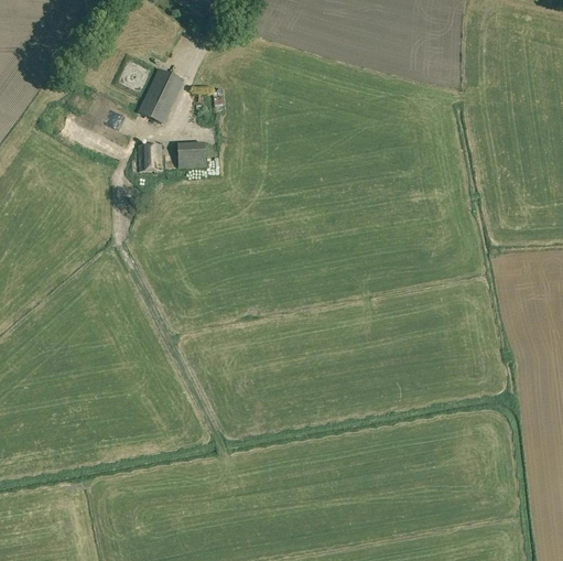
[(183,0),(206,14),(215,0),(183,0)]
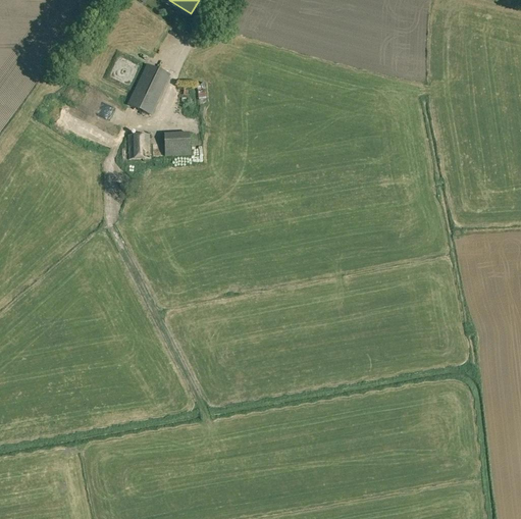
[(128,102),(150,113),(169,72),(147,62),(128,102)]
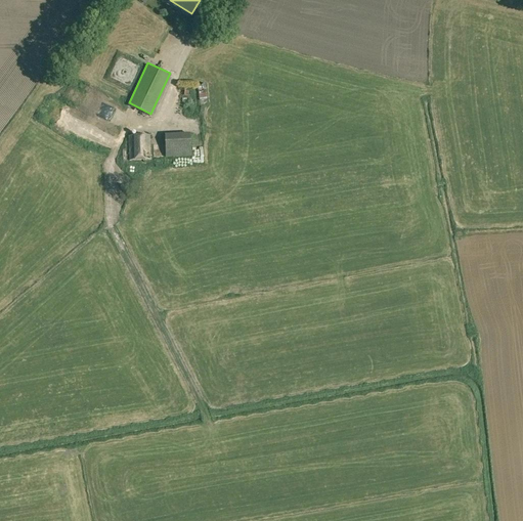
[(206,80),(199,81),(201,96),(208,95),(206,80)]
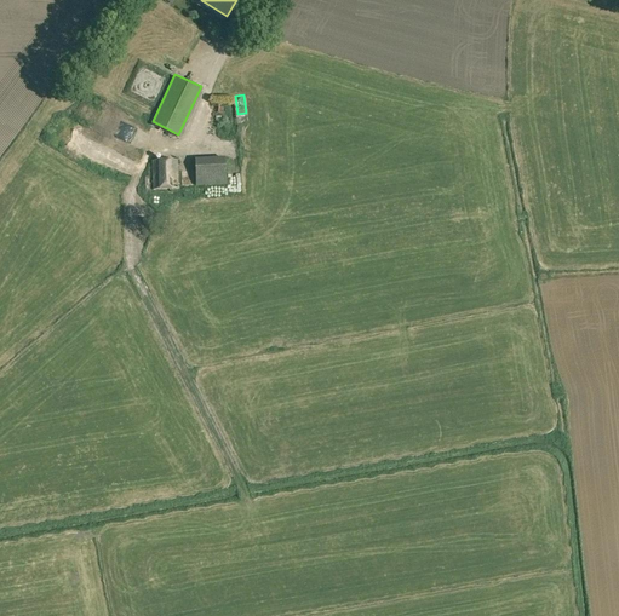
[(234,119),(234,104),(218,105),(219,119),(234,119)]
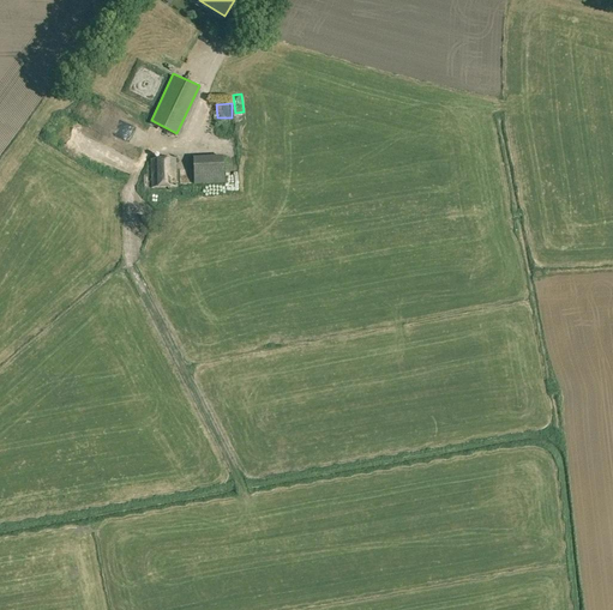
[(193,155),(194,181),(224,180),(223,153),(193,155)]
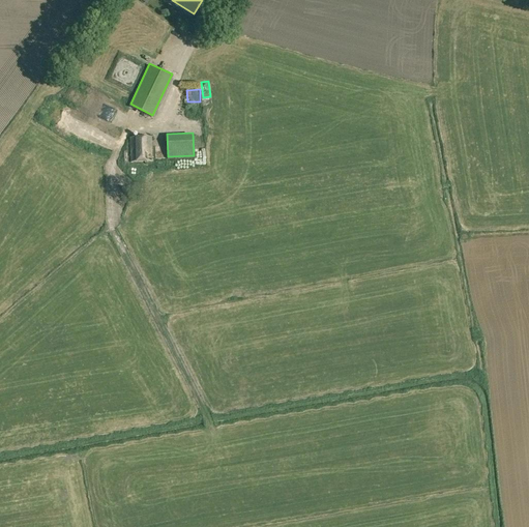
[(130,135),(131,159),(153,158),(152,135),(130,135)]
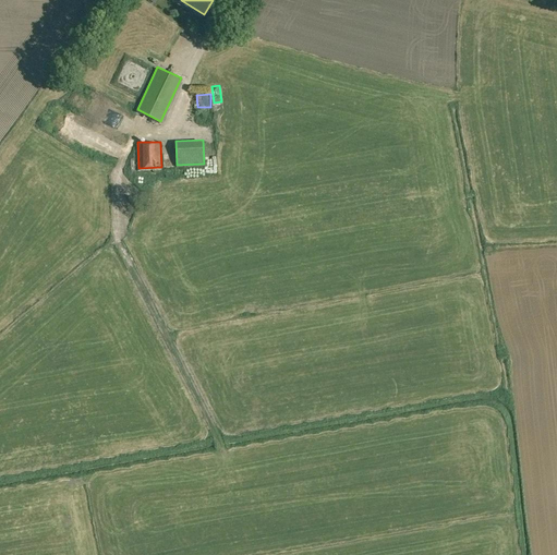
All buildings are outlined.
